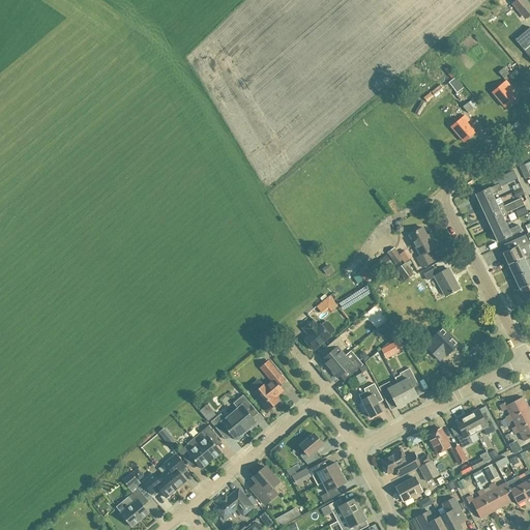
[(529,5),(525,0),(517,0),(524,8),(521,10),(528,19),(529,16),(529,5)]
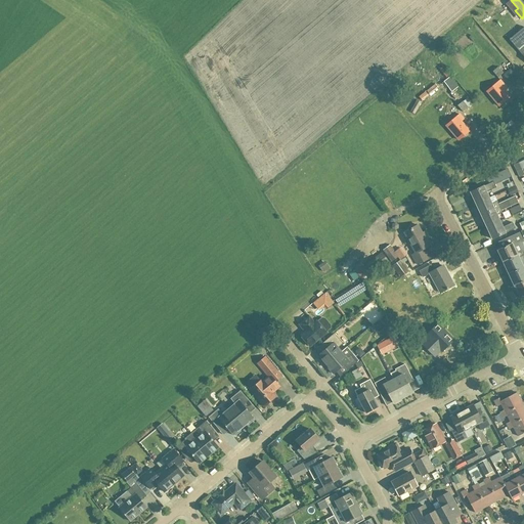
[(521,51),(520,52),(523,56),(523,27),(510,40),(516,47),(516,46),(521,51)]
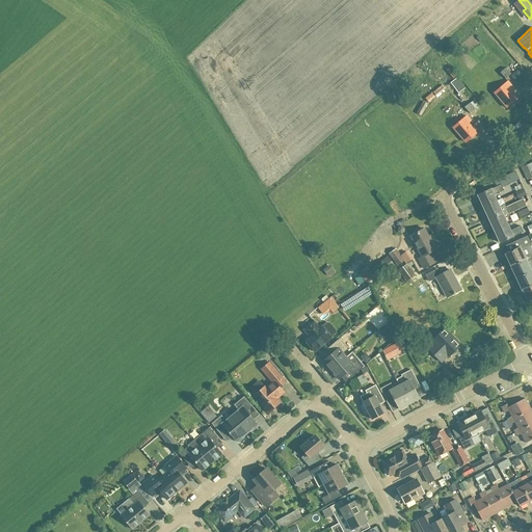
[(453,77),(457,75),(452,67),(448,69),(453,77)]
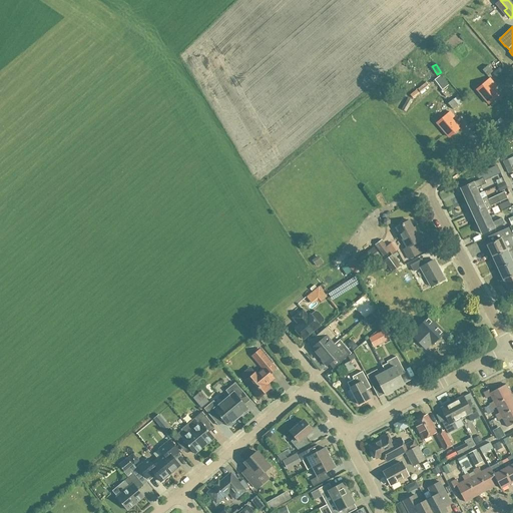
[(492,71),(487,66),(482,70),(487,76),(492,71)]
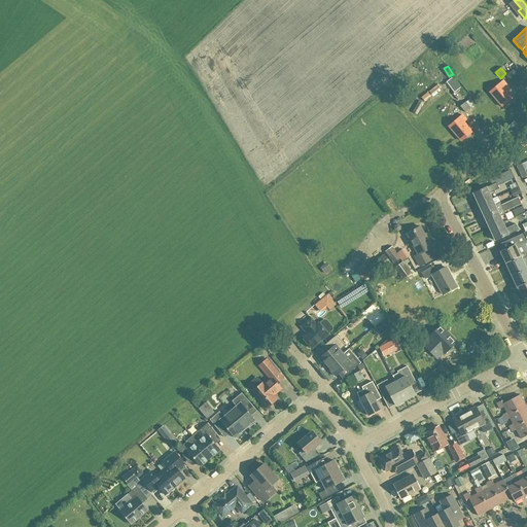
[(446,82),(454,93),(461,88),(453,77),(446,82)]
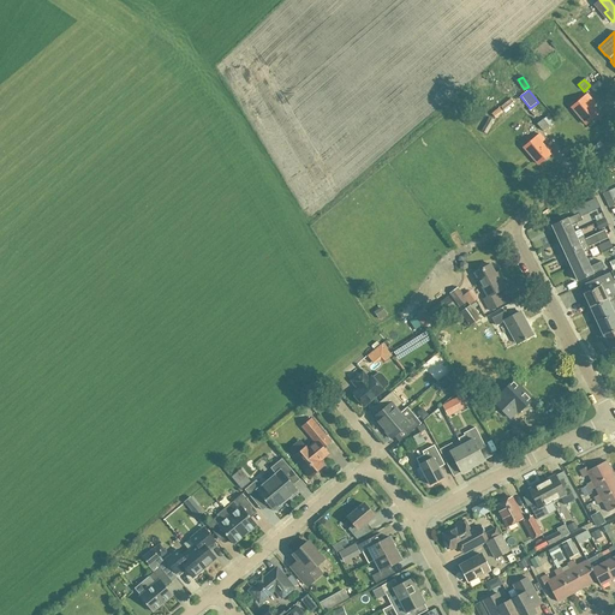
[(572,107),(586,125),(598,114),(592,107),(595,105),(587,94),(572,107)]
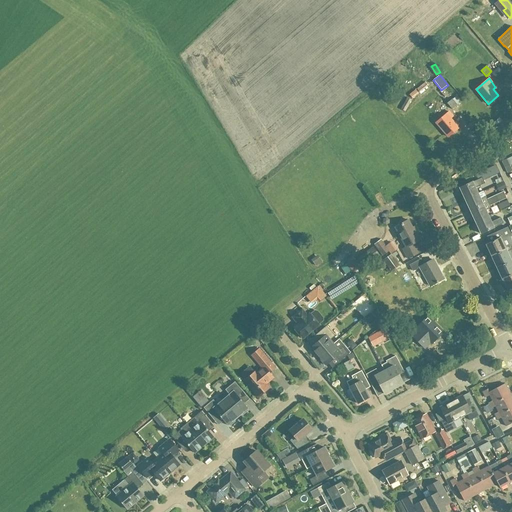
[(425,82),(417,89),(420,92),(428,86),(425,82)]
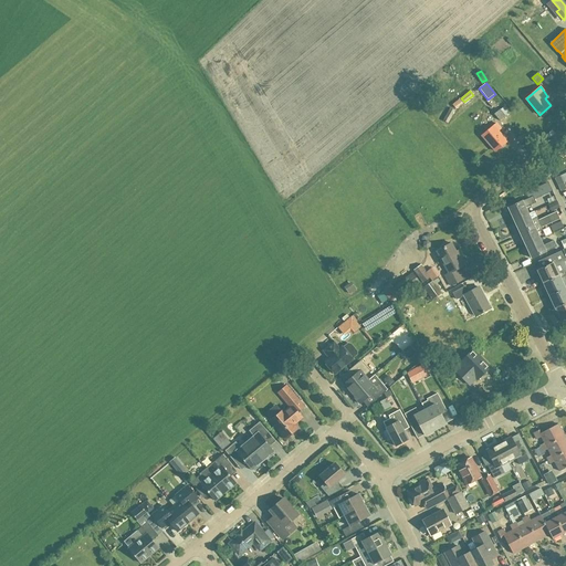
[(500,121),(505,116),(500,109),(494,114),(500,121)]
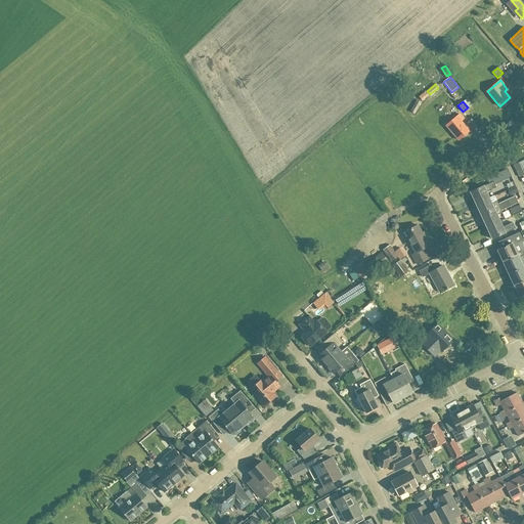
[(459,139),(469,131),(461,122),(464,119),(459,114),(445,125),(459,139)]
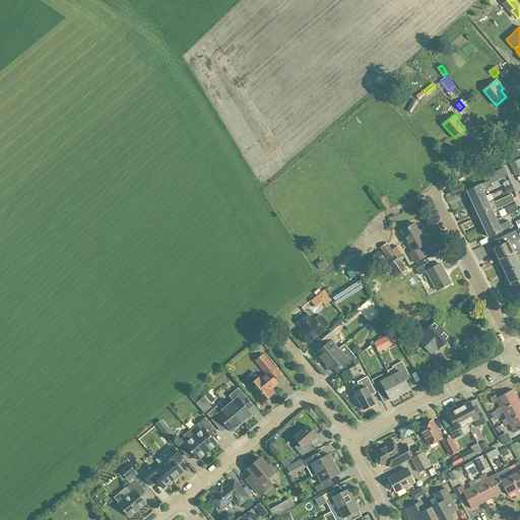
[(519,159),(510,165),(513,172),(515,178),(519,175),(519,174),(518,170),(519,168),(519,159)]
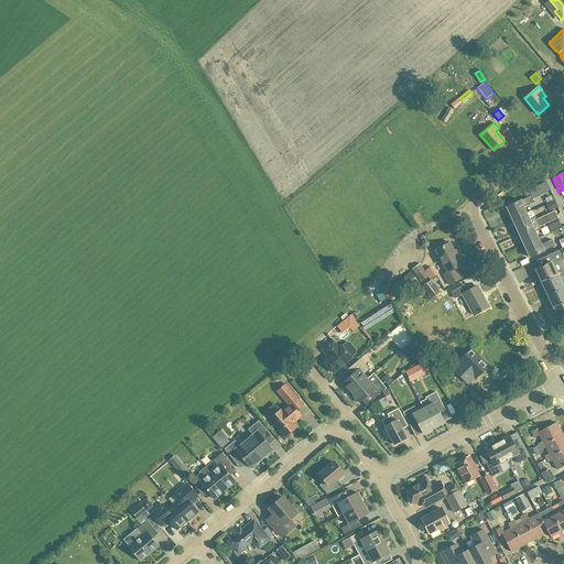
[(531,190),(535,197),(550,190),(546,182),(531,190)]
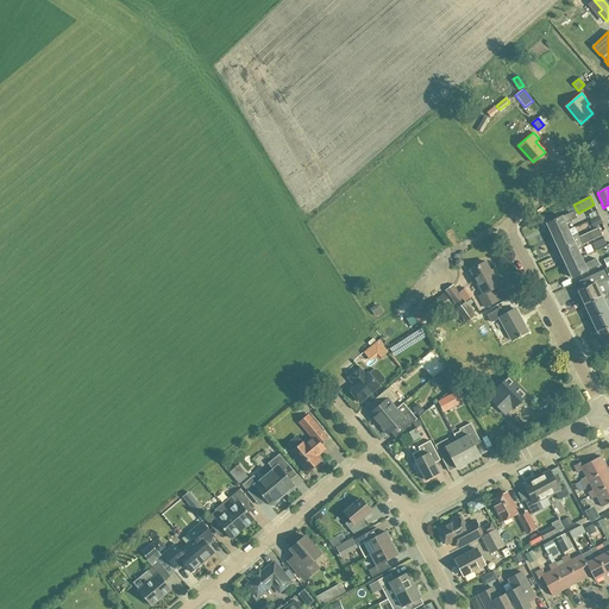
[(575,212),(547,224),(553,238),(569,231),(565,224),(577,219),(575,212)]
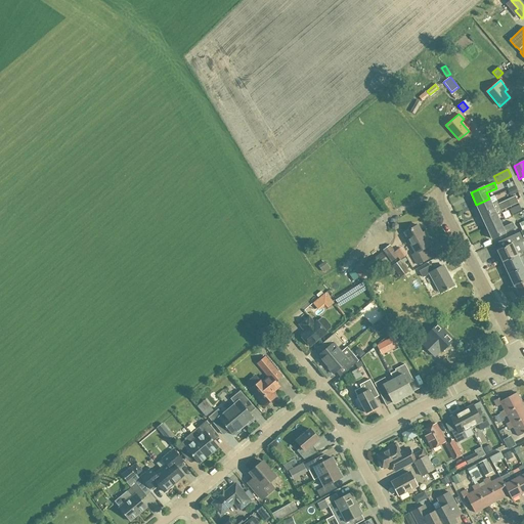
[(516,197),(507,201),(509,204),(510,207),(519,203),(517,200),(516,197)]
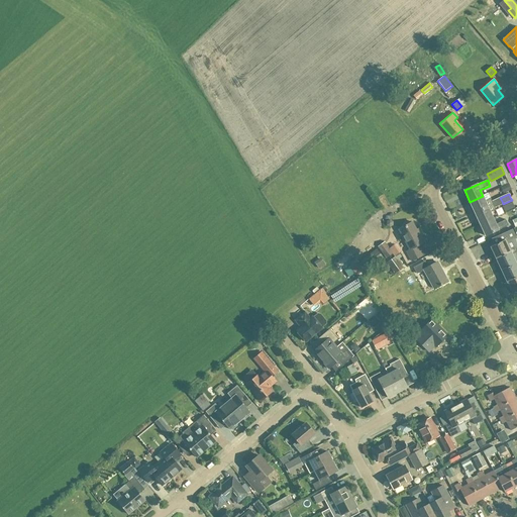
[(483,196),(470,202),(468,203),(472,209),(473,209),(476,213),(494,205),(502,201),(500,198),(493,202),(491,199),(486,202),(483,196)]
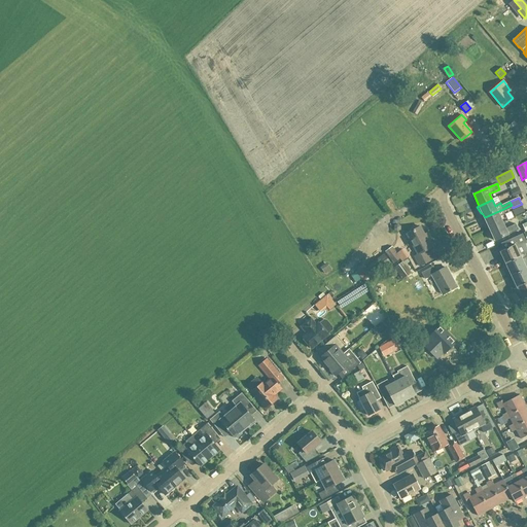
[(512,218),(525,212),(522,206),(510,212),(512,218)]
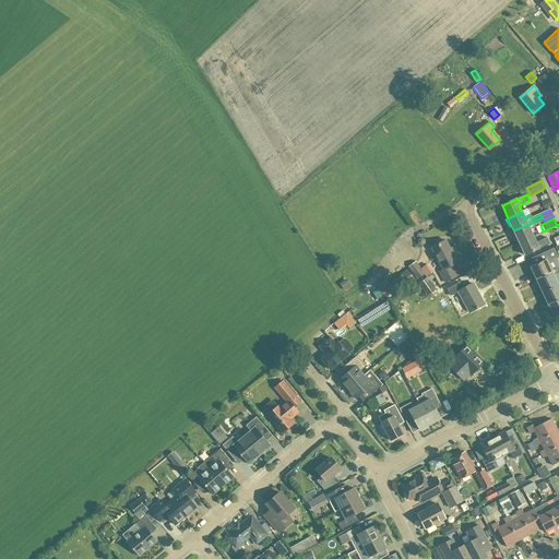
[(537,227),(534,222),(514,230),(516,236),(514,237),(518,244),(534,237),(531,230),(537,227)]
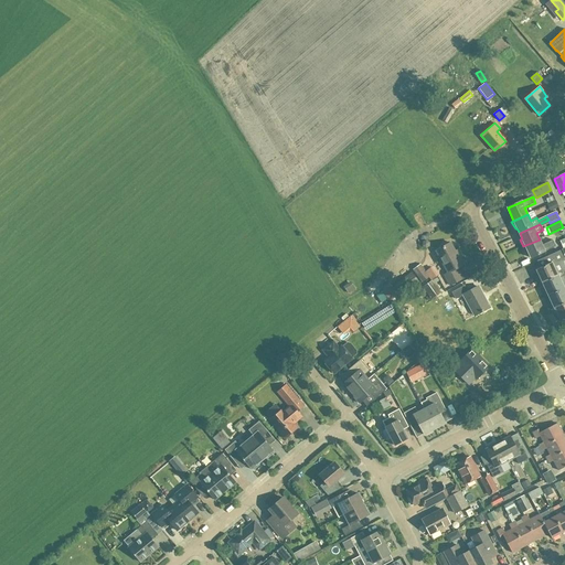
[(542,245),(540,240),(523,246),(526,254),(529,253),(531,258),(556,247),(553,241),(542,245)]
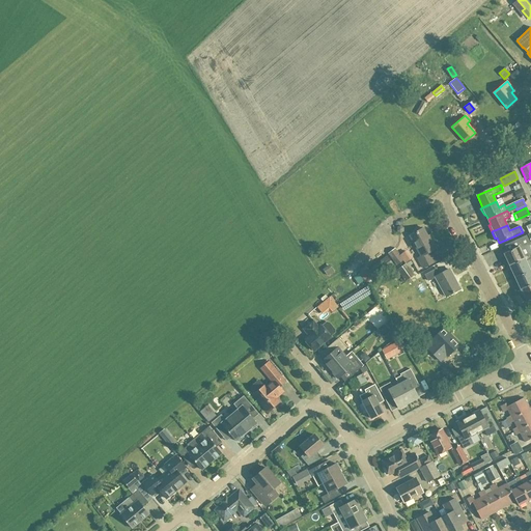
[(427,253),(437,248),(431,239),(429,241),(423,228),(409,235),(420,256),(417,258),(422,269),(432,263),(427,253)]
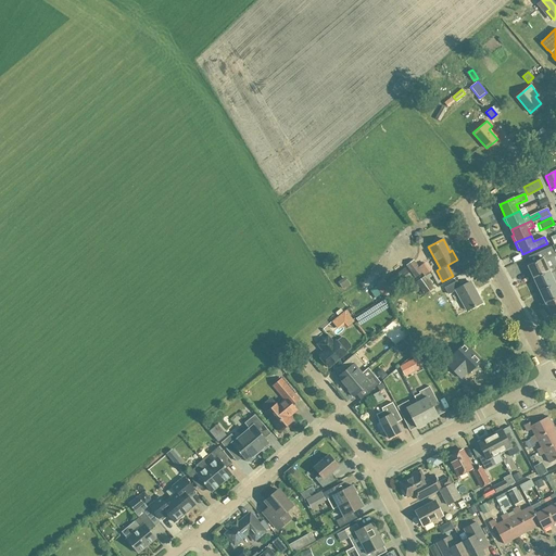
[(528,266),(534,278),(550,270),(550,269),(545,262),(555,256),(555,255),(552,247),(529,257),(532,264),(528,266)]
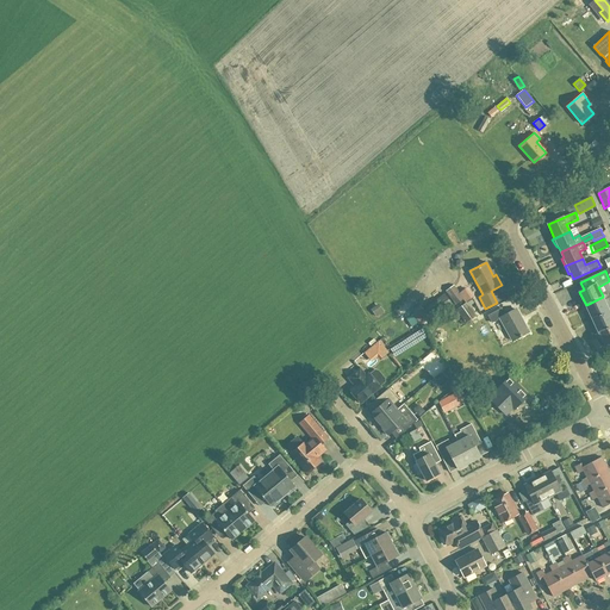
[(455,305),(464,299),(454,285),(446,291),(455,305)]
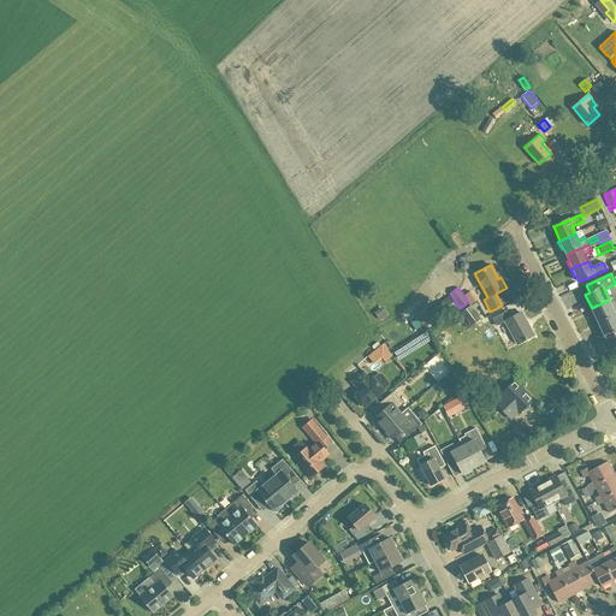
[(471,291),(467,295),(473,302),(478,297),(471,291)]
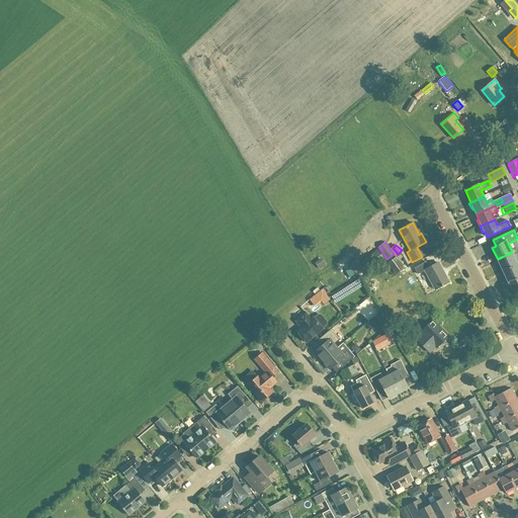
[(512,252),(498,259),(503,271),(517,264),(517,263),(514,256),(517,253),(517,248),(512,251),(512,252)]
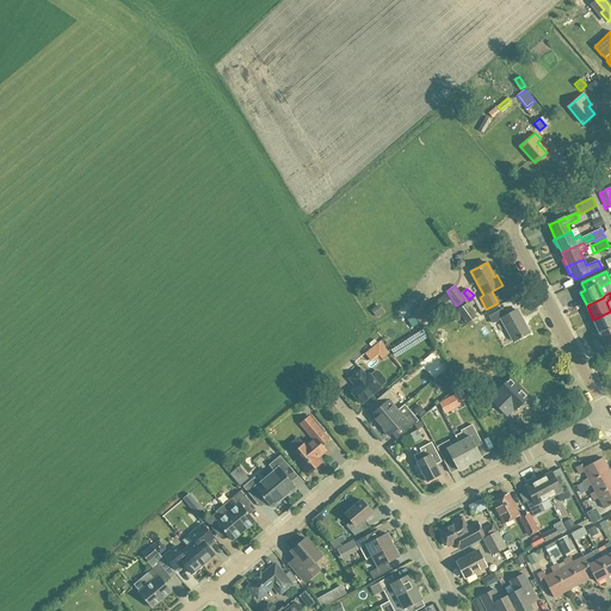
[(445,295),(426,309),(433,319),(452,304),(445,295)]
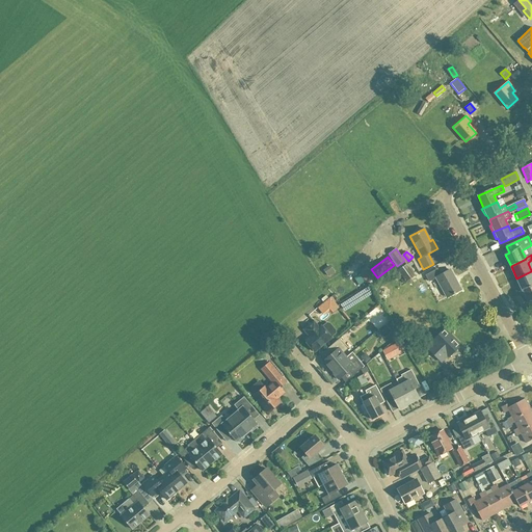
[(406,283),(416,275),(407,264),(398,270),(406,283)]
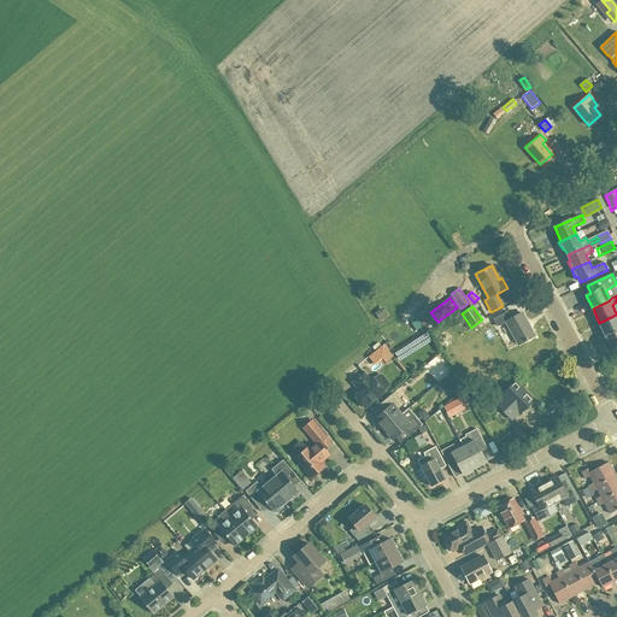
[(382,307),(375,313),(381,321),(388,316),(382,307)]
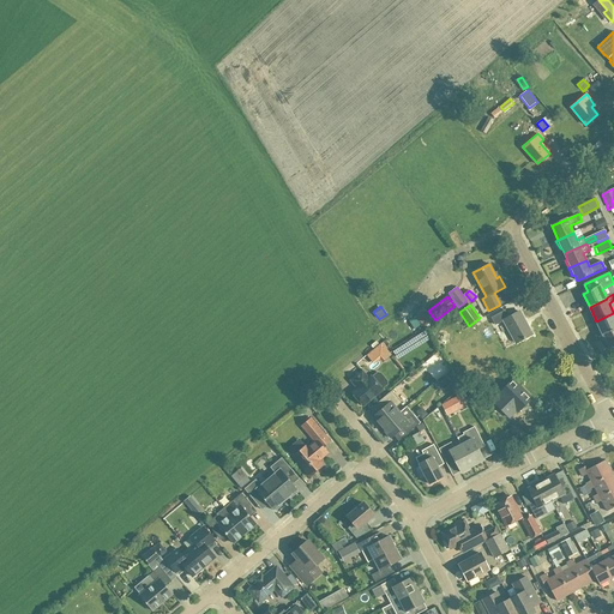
[(516,343),(531,335),(518,311),(509,317),(505,311),(492,318),(495,324),(504,320),(516,343)]
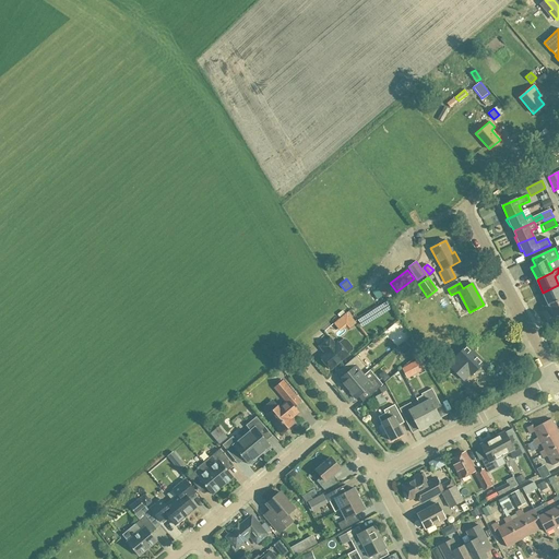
[(558,283),(558,284),(558,285),(543,293),(549,306),(558,300),(558,283)]
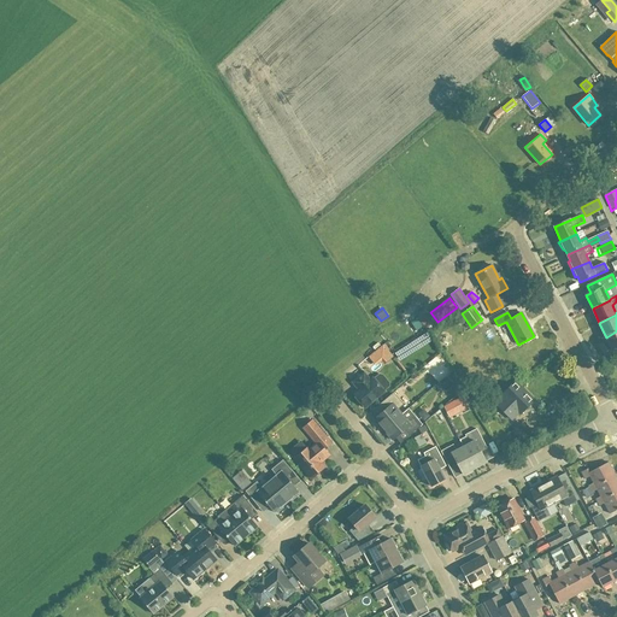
[(417,317),(418,317),(423,325),(427,330),(433,327),(423,313),(417,317)]
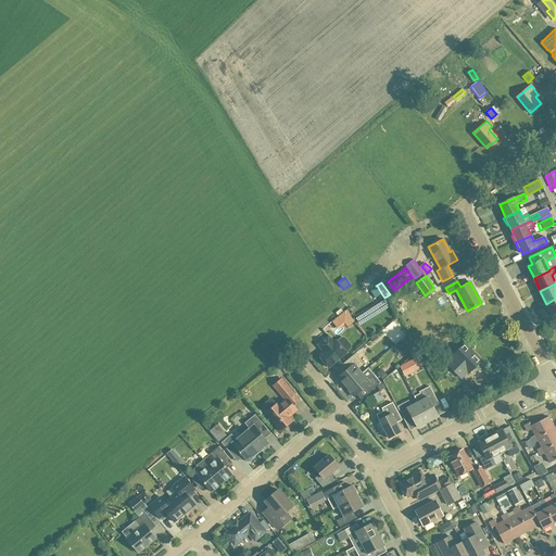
[(555,299),(546,304),(552,316),(555,313),(555,299)]
